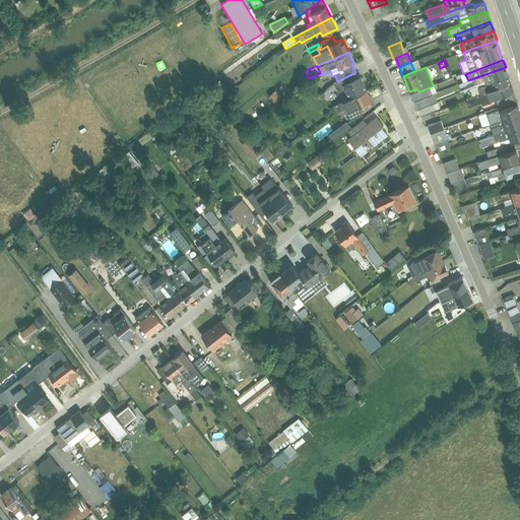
[(506,67),(468,80),(458,84),(458,85),(461,91),(485,84),(508,76),(506,67)]
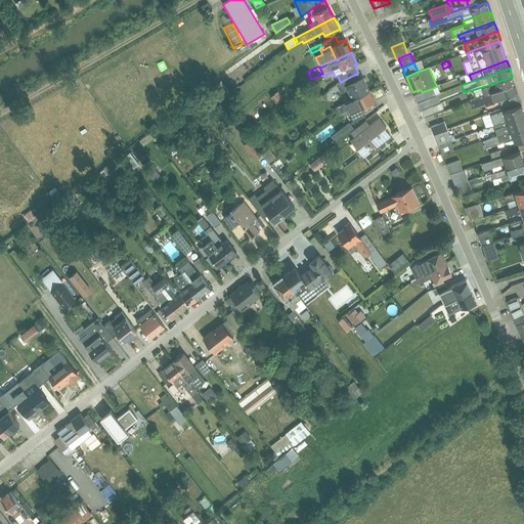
[(358,73),(340,82),(337,83),(340,90),(341,93),(347,90),(351,99),(369,91),(363,78),(360,79),(358,73)]
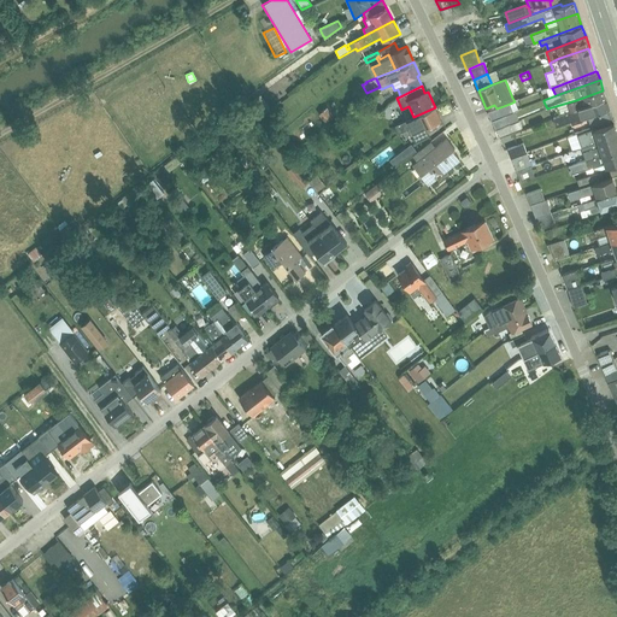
[(603,90),(576,100),(576,101),(560,106),(564,116),(606,99),(603,90)]
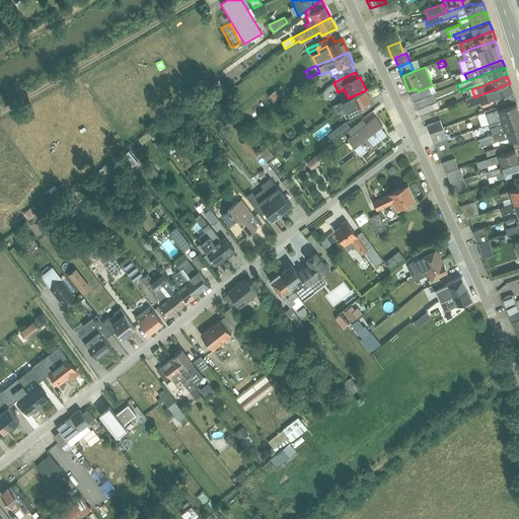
[(219,79),(210,86),(219,97),(228,91),(219,79)]
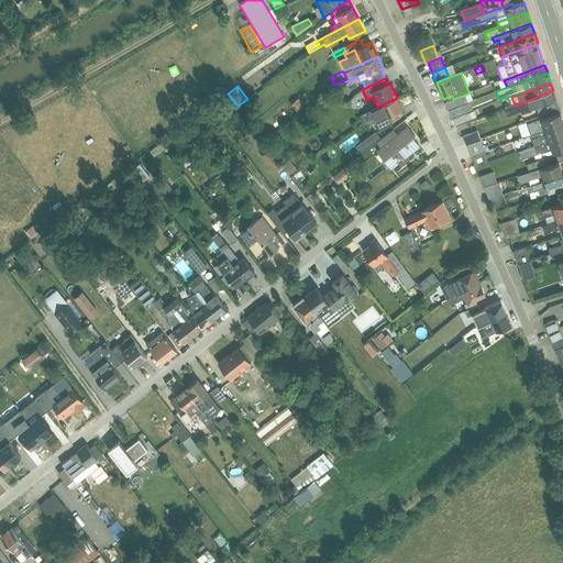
[(553,90),(515,106),(505,109),(507,116),(520,110),(521,114),(532,111),(531,108),(536,106),(540,117),(560,110),(553,90)]
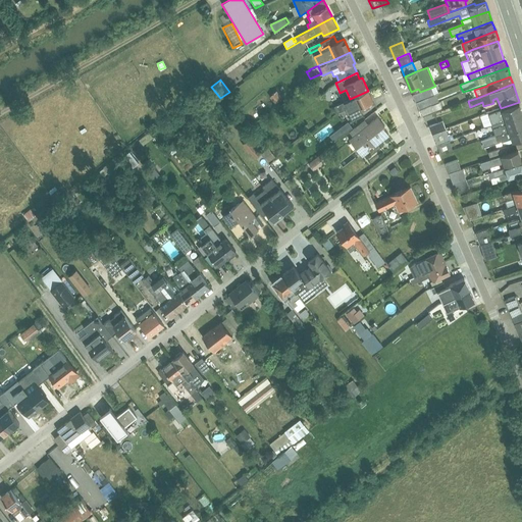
[(431,88),(420,92),(413,95),(416,103),(428,98),(434,96),(431,88)]
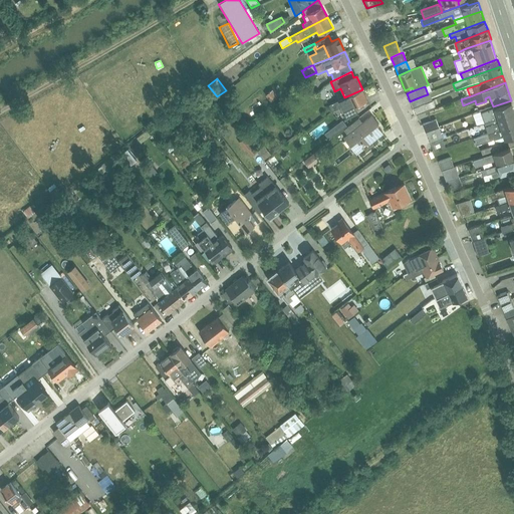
[(273,89),(265,95),(268,98),(269,97),(270,98),(269,99),(271,101),(278,95),(273,89)]
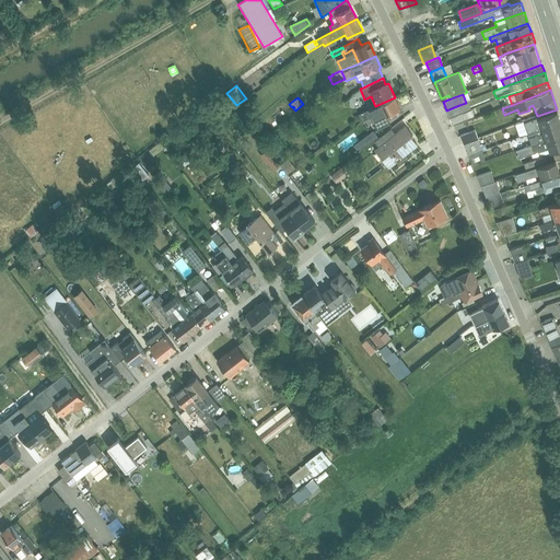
[(395,97),(375,106),(359,114),(362,120),(364,119),(365,120),(372,116),(377,127),(389,121),(386,116),(400,109),(395,97)]
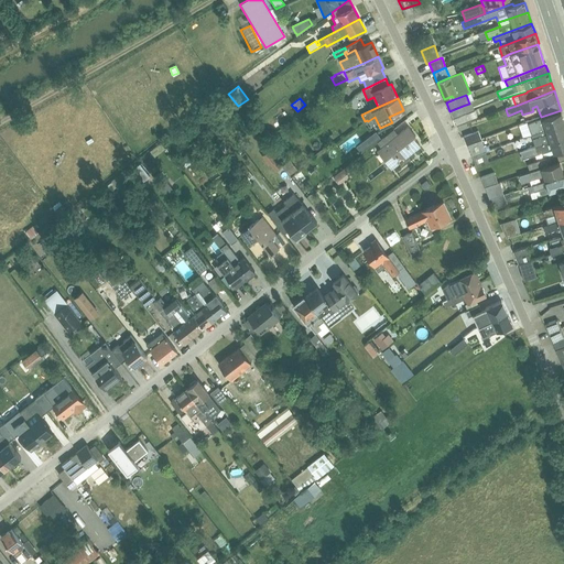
[(463,106),(449,111),(453,119),(466,115),(465,111),(473,108),(472,104),(463,107),(463,106)]
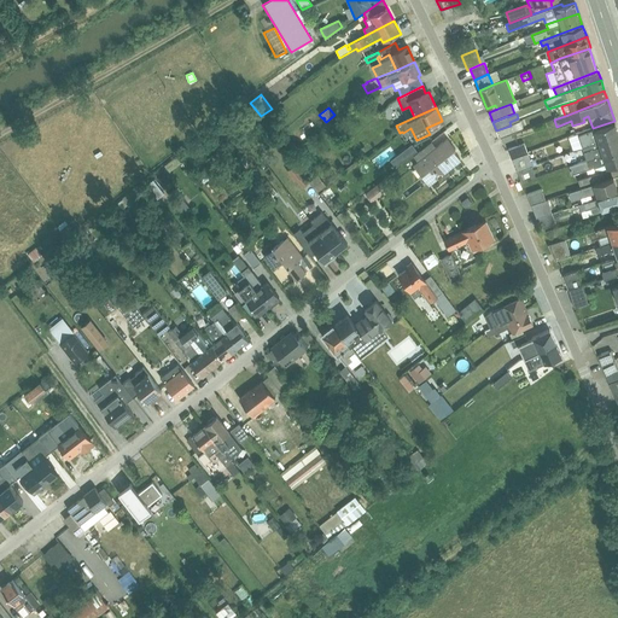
[(511,126),(496,130),(499,138),(523,128),(520,122),(511,126)]
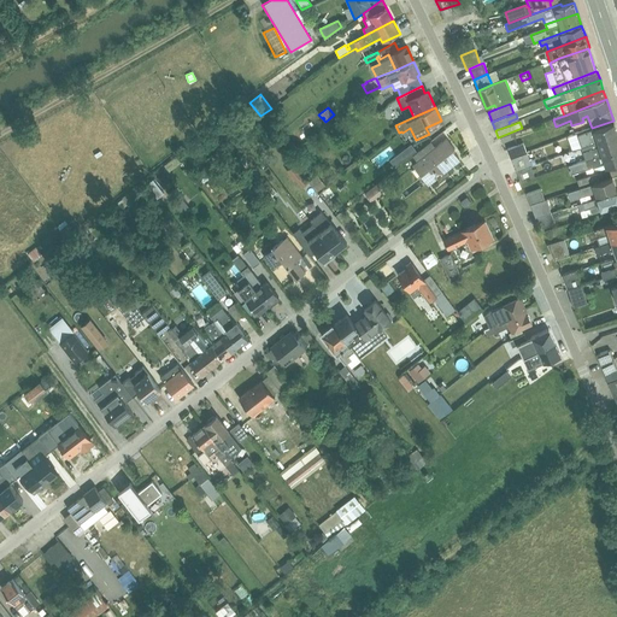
[(573,152),(616,135),(616,131),(613,123),(568,139),(573,152)]
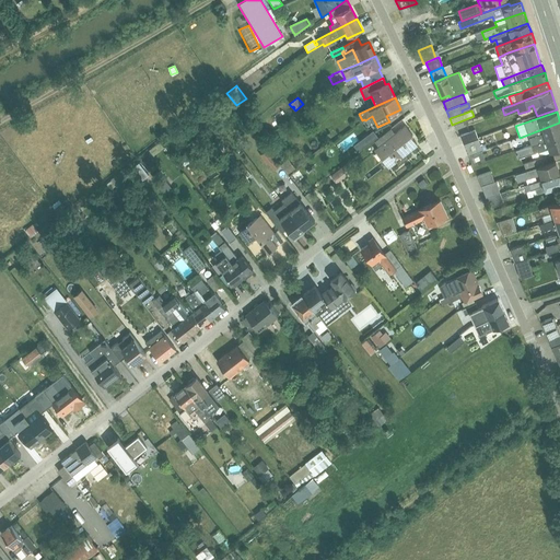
[(559,123),(520,138),(523,149),(559,136),(559,123)]
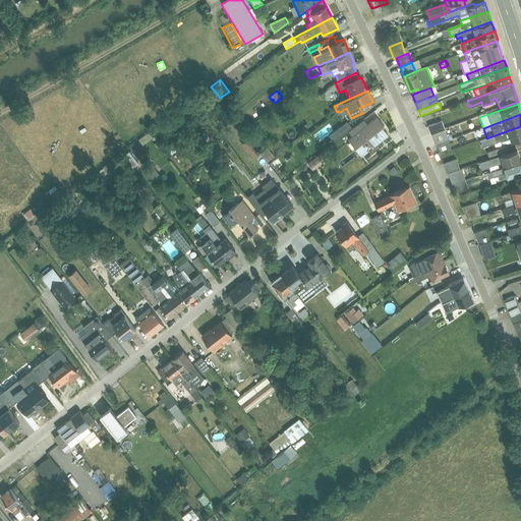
[(363,120),(348,131),(351,136),(349,138),(362,155),(368,150),(368,147),(371,147),(388,134),(384,128),(384,125),(377,117),(367,124),(363,120)]
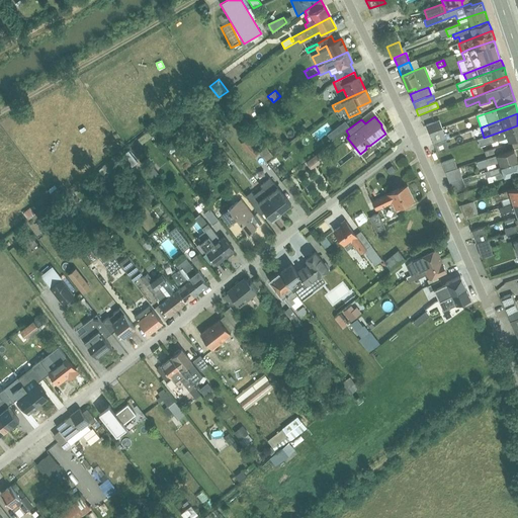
[(429,133),(442,128),(439,120),(426,125),(429,133)]
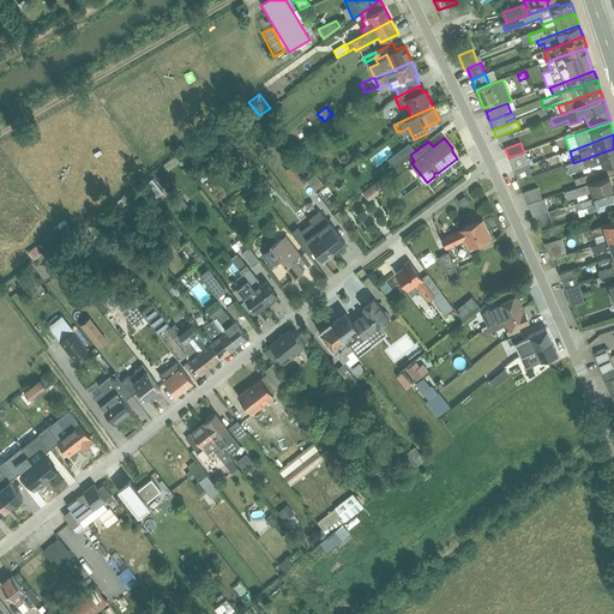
[(405,146),(396,155),(401,161),(410,154),(405,146)]
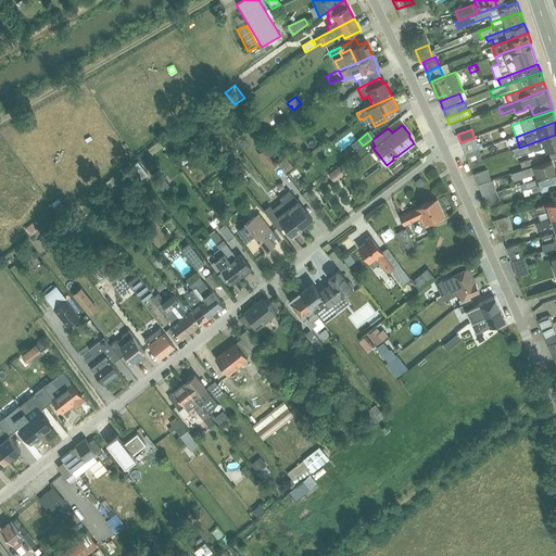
[(555,135),(519,148),(513,150),(515,158),(534,151),(536,154),(555,147),(555,135)]
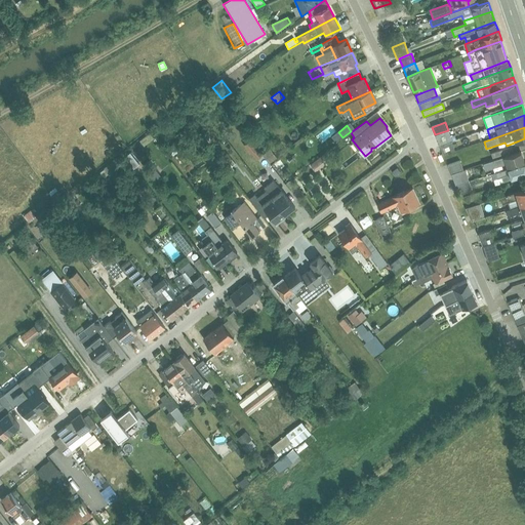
[(448,130),(435,134),(439,146),(451,142),(452,142),(448,130)]
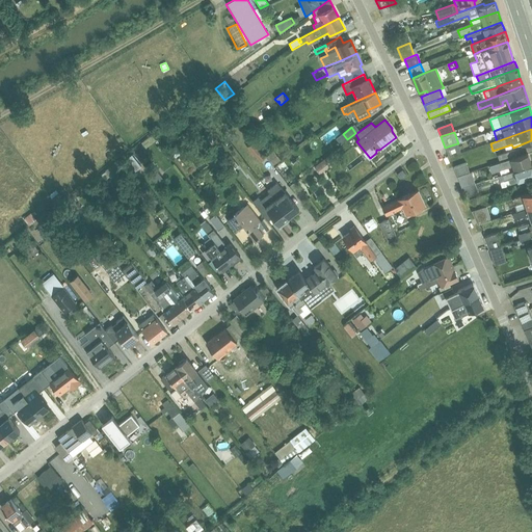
[(152,134),(141,142),(145,148),(156,140),(152,134)]
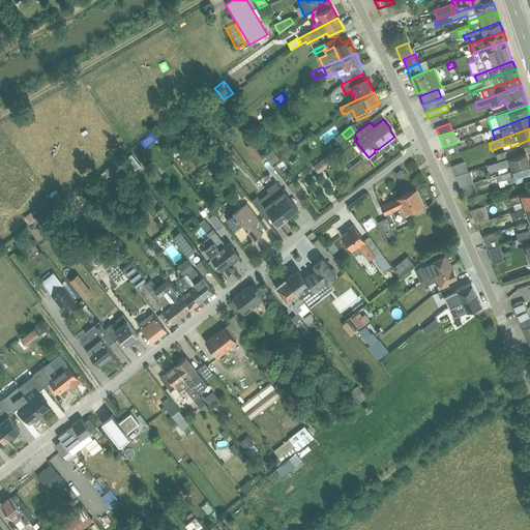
[(252,139),(244,146),(258,159),(265,152),(252,139)]
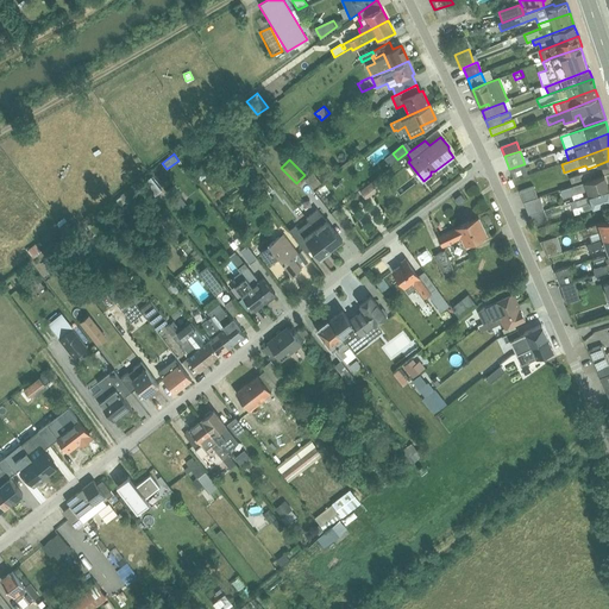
[(523,164),(509,169),(514,181),(528,175),(523,164)]
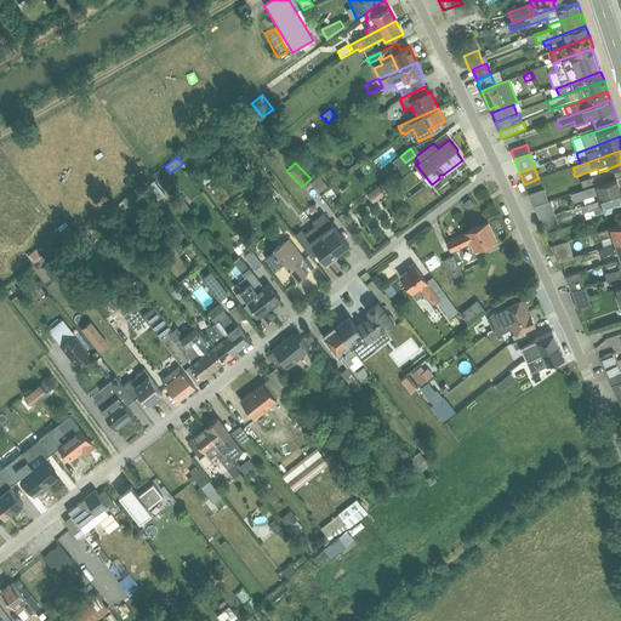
[(245,172),(239,177),(243,182),(240,184),(255,203),(265,197),(245,172)]
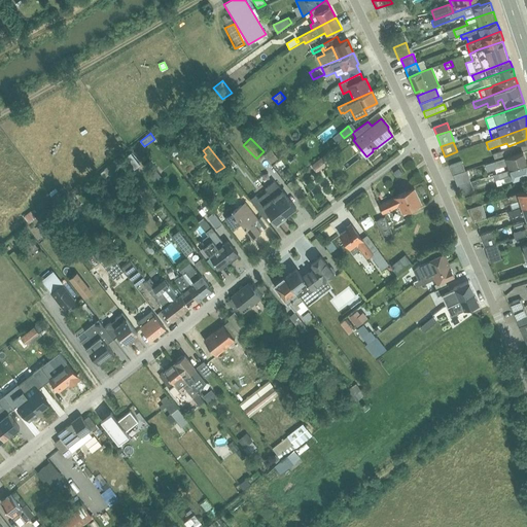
[(513,147),(492,154),(494,160),(503,156),(503,157),(516,154),(513,147)]
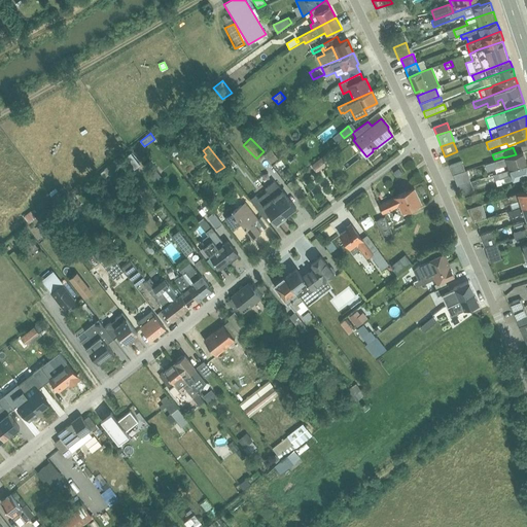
[(271,149),(264,155),(271,165),(278,159),(271,149)]
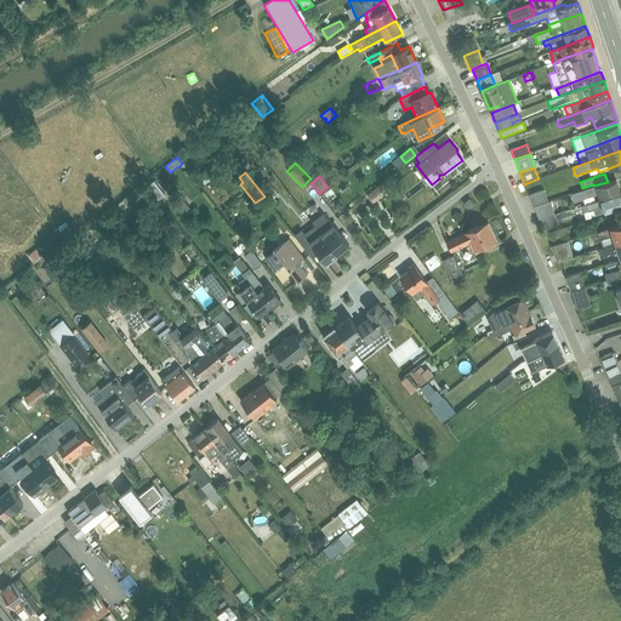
[(154,180),(147,186),(158,200),(165,194),(154,180)]
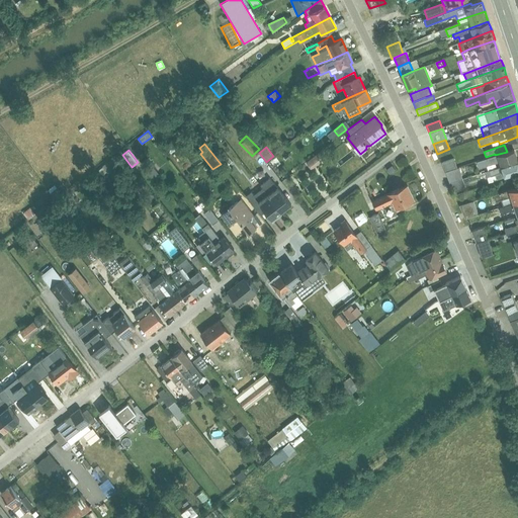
[(515,150),(477,162),(479,168),(499,162),(500,165),(517,160),(515,150)]
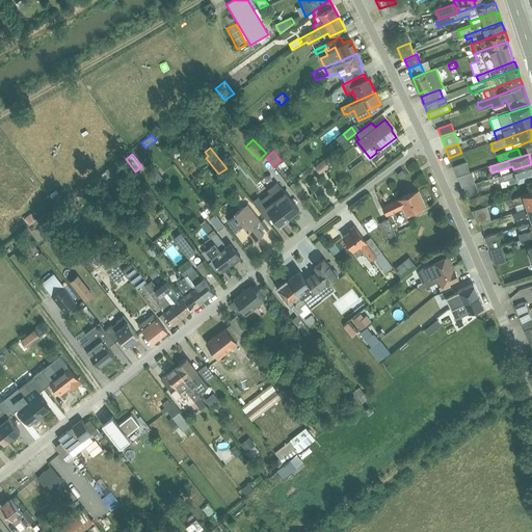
[(230,155),(222,161),(227,167),(235,161),(230,155)]
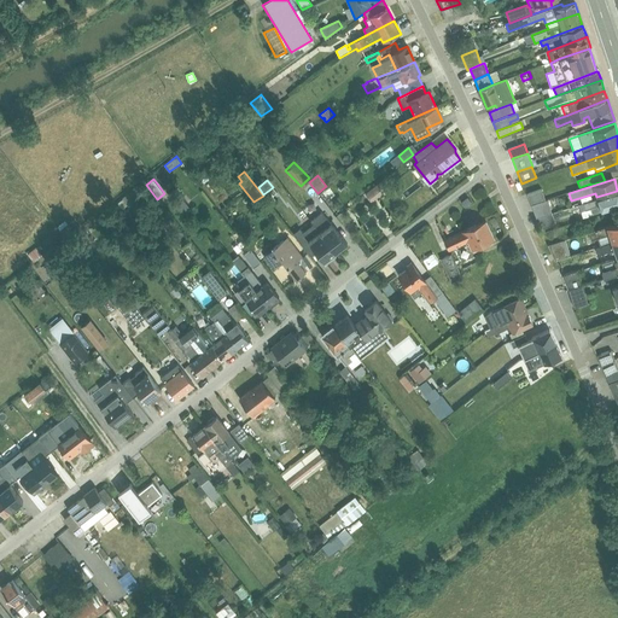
[(383,180),(366,193),(372,202),(389,188),(383,180)]
